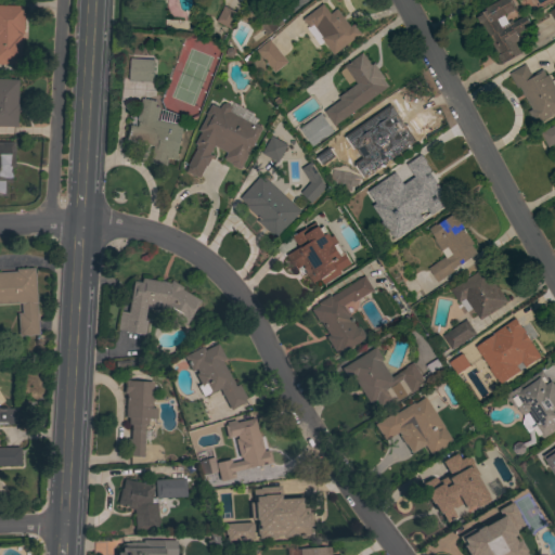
[(520,53),(502,65),(497,56),(498,55),(480,26),(475,17),(486,11),(485,10),(500,0),(510,0),(514,9),(513,10),(513,11),(506,15),(506,13),(503,15),(507,23),(511,21),(512,23),(525,15),(530,25),(515,35),(519,40),(515,43),(520,53)]
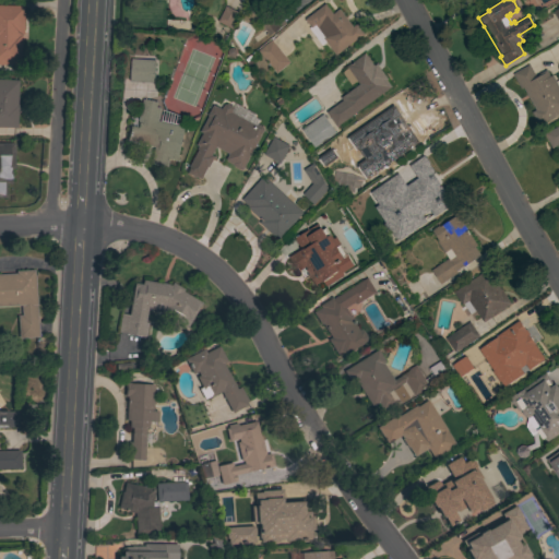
[(335,56),(323,39),(324,38),(314,25),(311,28),(305,20),(324,4),(332,14),(339,10),(353,27),(356,24),(364,35),(335,56)]
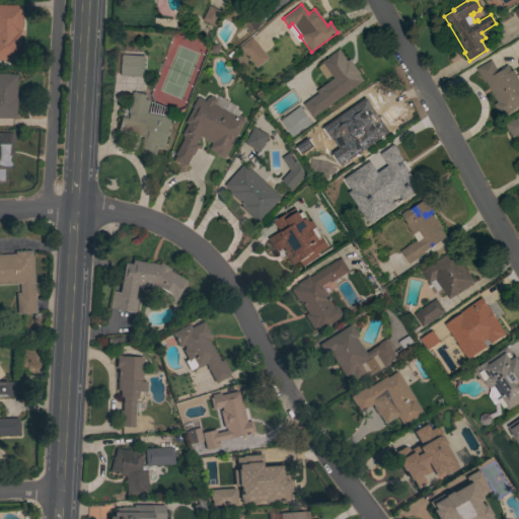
[(0,5),(21,6),(20,32),(18,32),(17,61),(0,60),(0,5)]
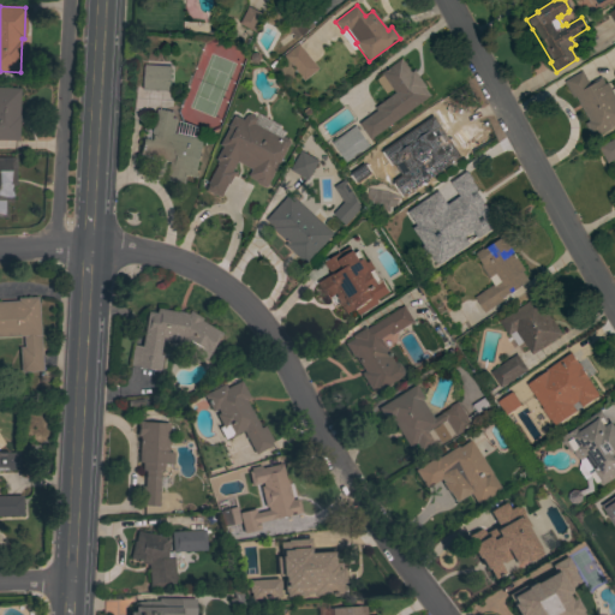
[(248,6),(264,15),(255,33),(239,24),(248,6)]
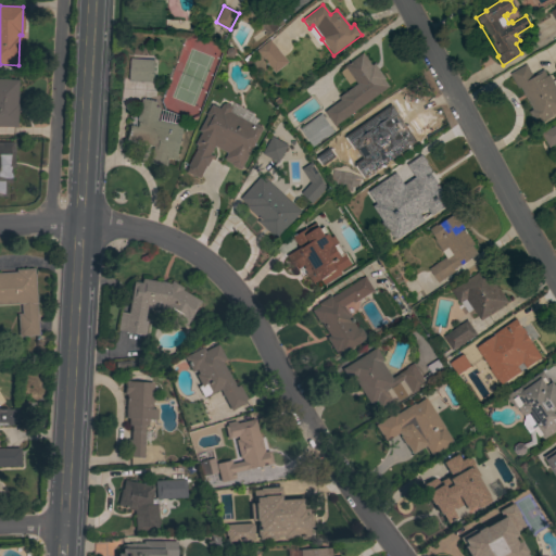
[(260,24),(274,12),(285,24),(274,33),(273,32),(268,36),(260,24)]
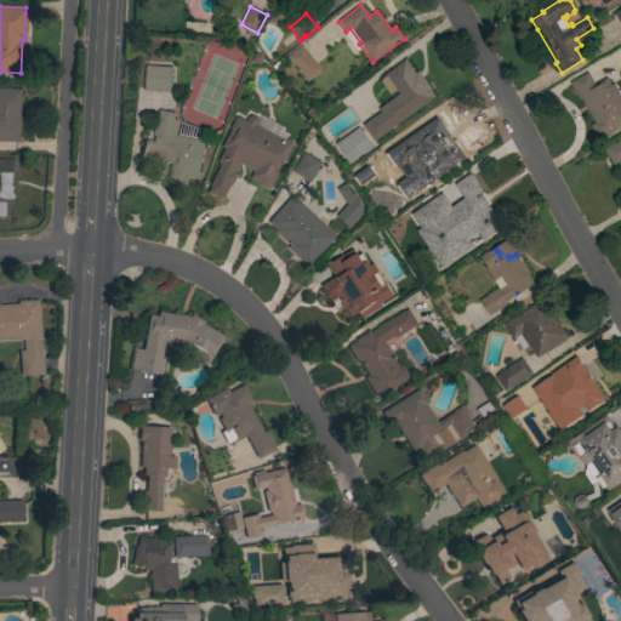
[(322,70),(307,83),(286,57),(301,45),(322,70)]
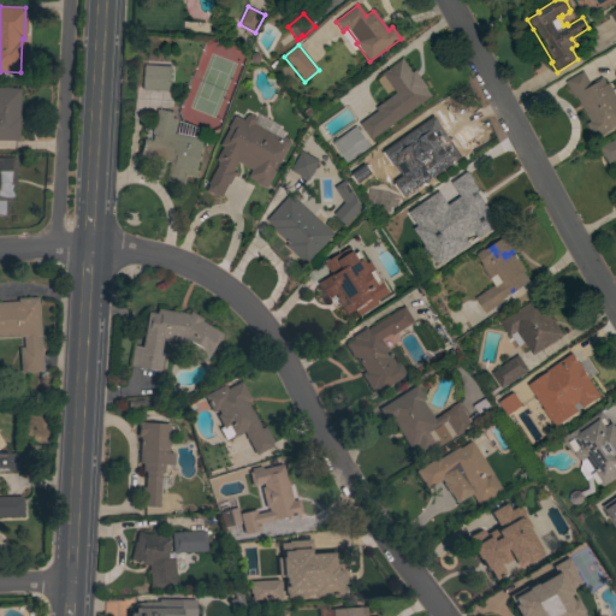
[(371,140),(360,124),(378,112),(375,108),(396,94),(392,89),(386,94),(377,81),(383,76),(381,73),(402,59),(412,73),(415,71),(426,88),(425,88),(431,96),(371,140)]
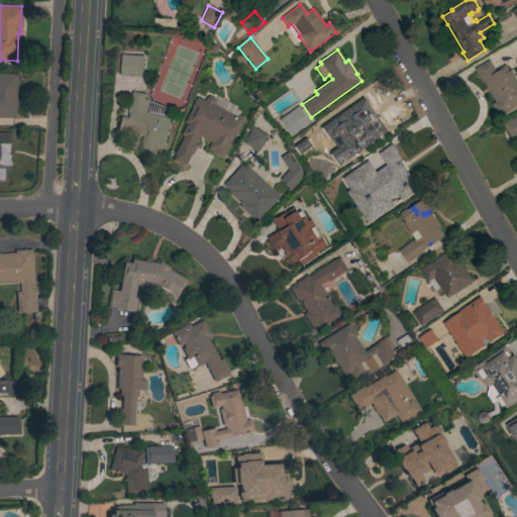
[(142,78),(119,76),(121,55),(143,56),(142,78)]
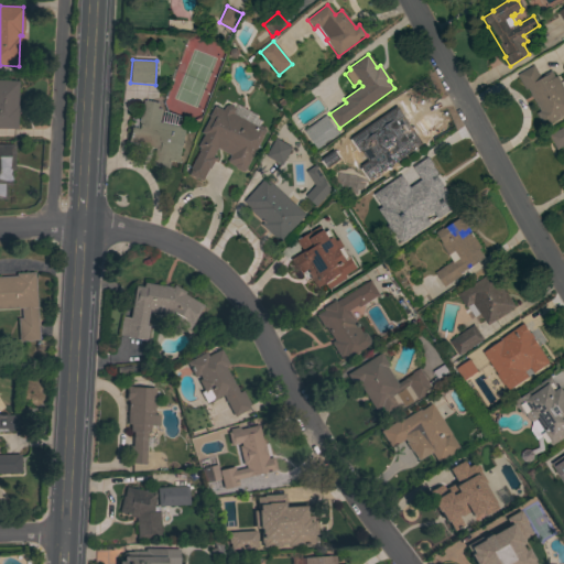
[(561,83),(563,80),(563,115),(548,125),(528,89),(525,90),(517,75),(533,66),(540,77),(551,72),(554,78),(557,76),(561,83)]
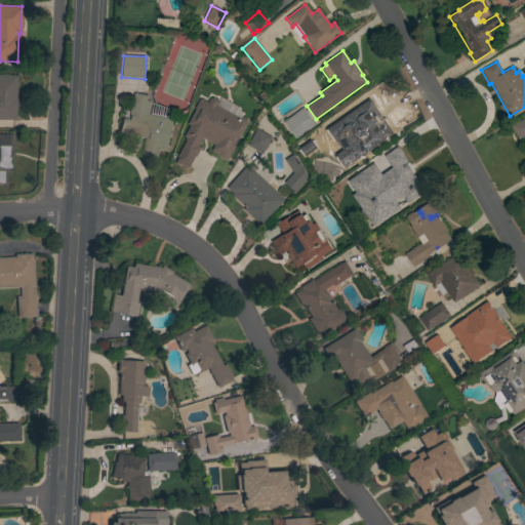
[(0,74),(16,76),(15,98),(14,120),(0,119),(0,74)]
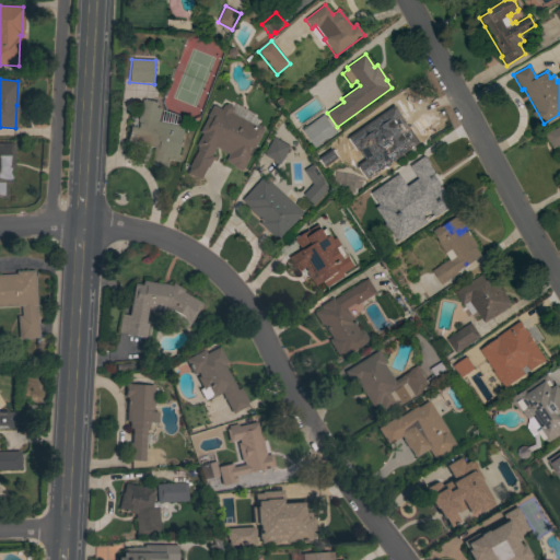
[(177,162),(167,160),(165,167),(149,164),(153,148),(126,141),(129,126),(137,128),(142,100),(158,103),(156,107),(161,108),(158,121),(185,127),(177,162)]
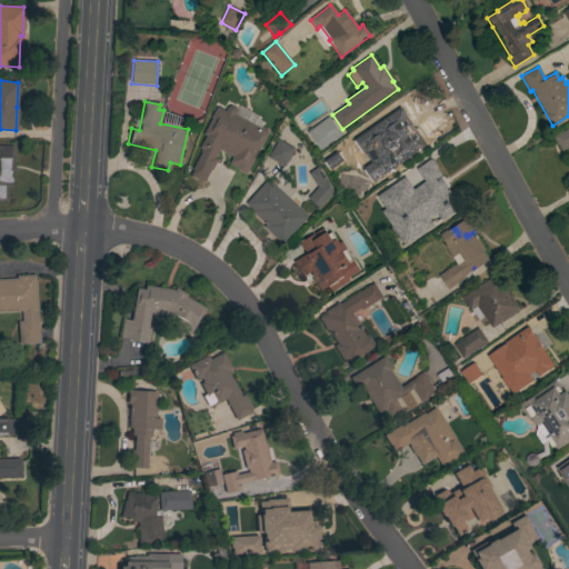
[(385,178),(373,162),(390,151),(381,137),(370,143),(361,130),(376,120),(380,128),(393,119),(389,112),(403,102),(410,112),(400,120),(403,125),(408,122),(417,136),(421,133),(430,147),(385,178)]
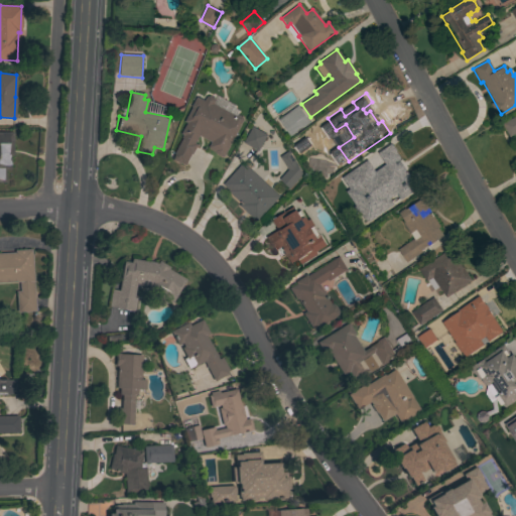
[(210,96),(214,99),(215,101),(213,104),(236,117),(239,115),(243,118),(244,120),(224,157),(223,157),(222,157),(216,154),(216,153),(215,152),(215,151),(208,148),(211,142),(199,136),(195,143),(198,145),(192,154),(191,154),(185,165),(181,163),(181,164),(179,163),(179,164),(172,161),(173,160),(171,159),(182,138),(181,138),(182,135),(181,134),(186,124),(184,122),(191,108),(190,107),(197,97),(204,102),(207,98),(210,96)]
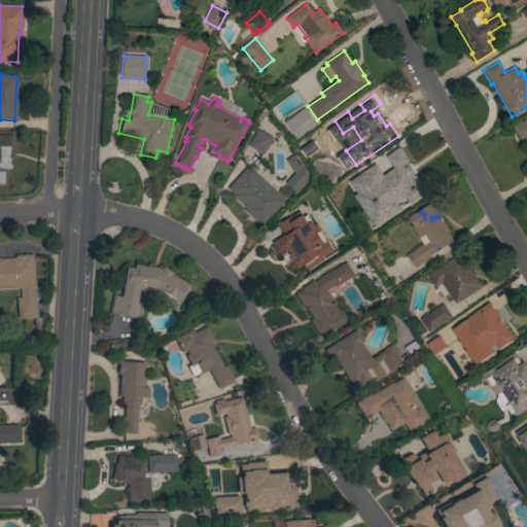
[(305,108),(317,126),(296,140),(284,123),(305,108)]
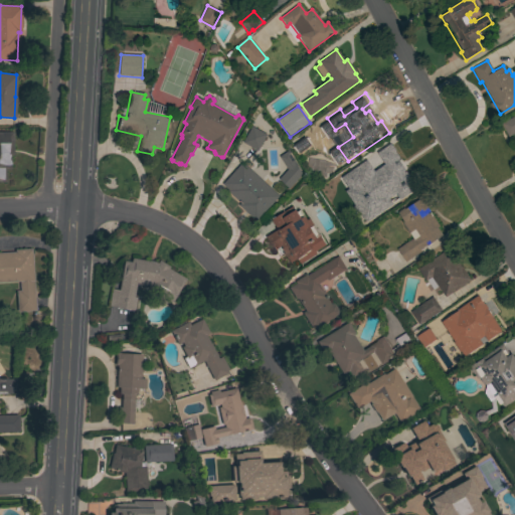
[(514,138),(513,135),(508,138),(501,125),(514,116),(514,138)]
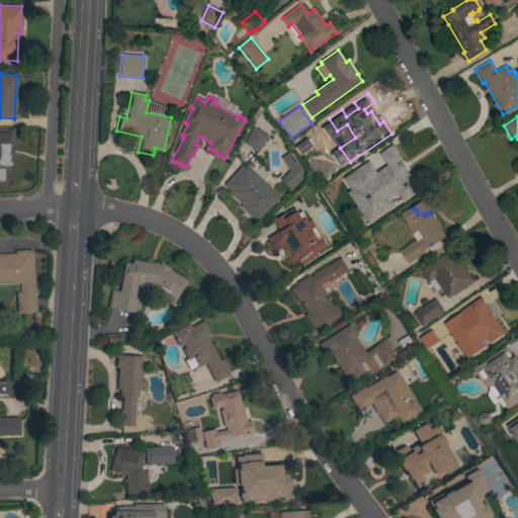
[(268,136),(259,152),(244,144),(253,127),(268,136)]
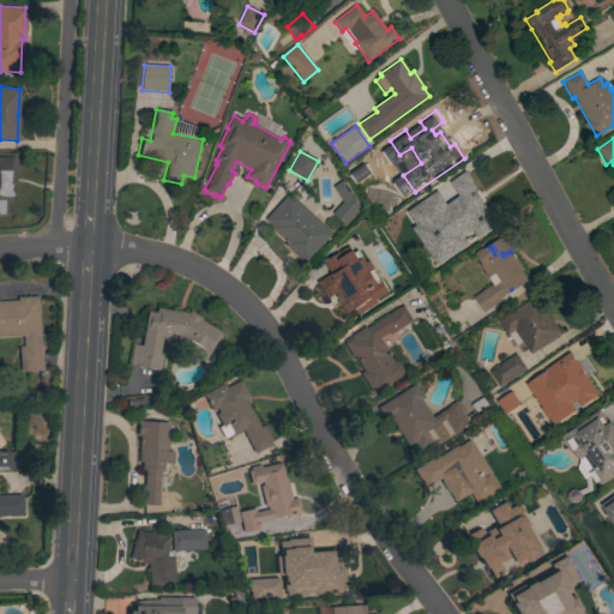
[(0,217),(0,157),(14,157),(14,185),(11,185),(11,202),(5,202),(5,217),(0,217)]
